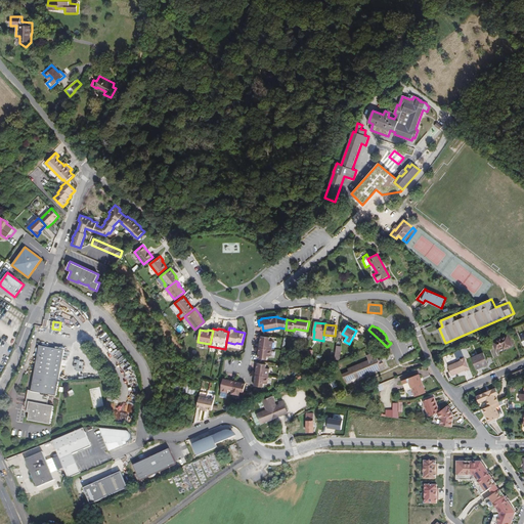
[(261,336),(258,358),(267,359),(267,355),(271,356),(273,341),(269,341),(270,337),(261,336)]
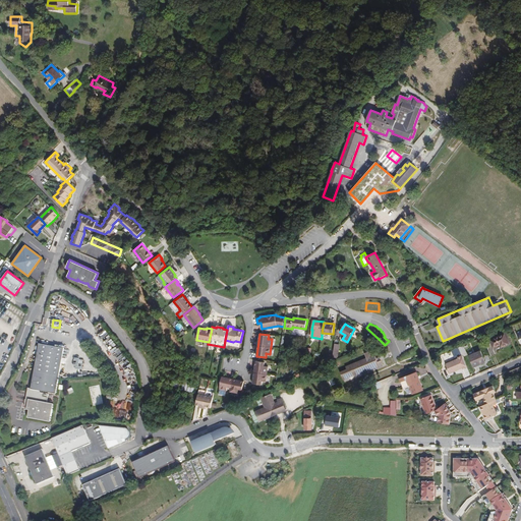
[(505,334),(490,340),(494,347),(501,344),(503,343),(504,346),(509,344),(505,334)]
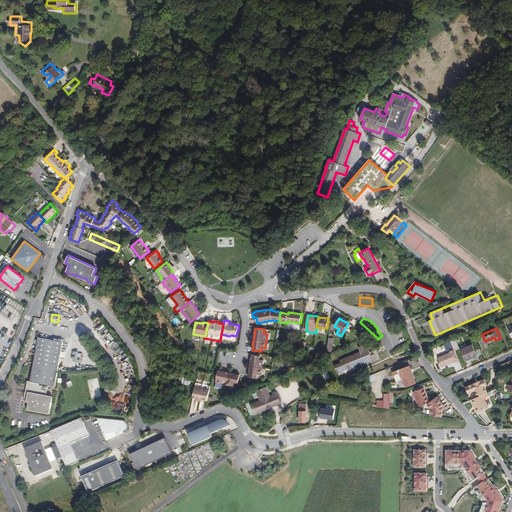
[(55,387),(63,342),(38,338),(30,382),(28,381),(25,396),(25,398),(26,399),(27,399),(27,403),(29,403),(27,411),(49,415),(53,397),(44,395),(38,394),(39,389),(40,384),(55,387)]
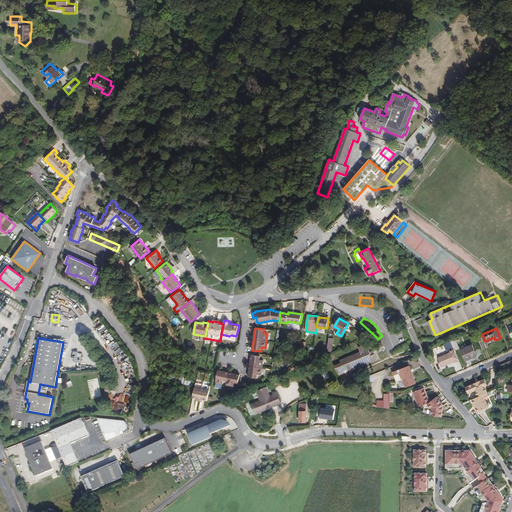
[(459,361),(454,349),(453,346),(451,342),(451,341),(443,344),(446,349),(449,348),(450,351),(450,352),(451,352),(438,358),(442,367),(445,365),(443,360),(446,359),(448,364),(454,361),(455,363),(459,361)]
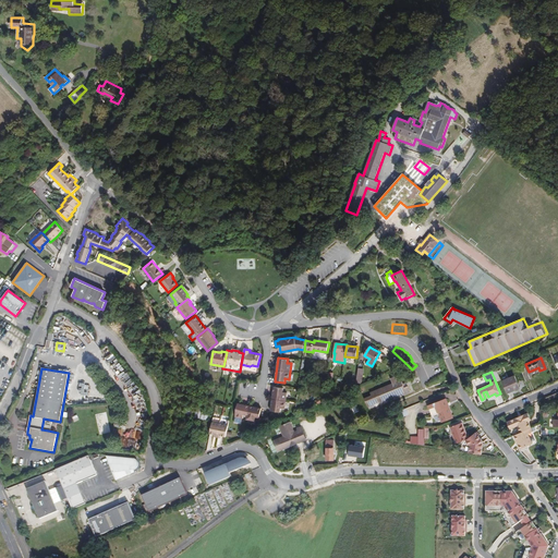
[(393,384),(372,393),(373,397),(366,400),(370,408),(381,402),(403,393),(404,395),(411,391),(409,386),(408,386),(405,387),(404,384),(402,379),(399,381),(397,376),(391,378),(393,384)]
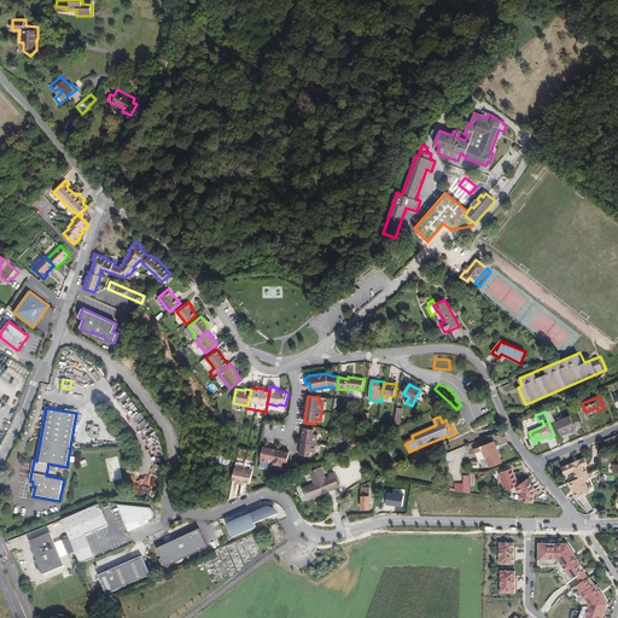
[(570,417),(557,421),(563,436),(576,430),(570,417)]
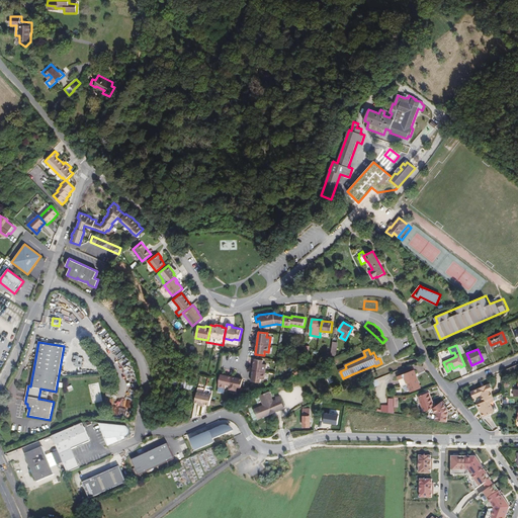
[(263,360),(254,358),(252,380),(260,381),(261,378),(264,378),(266,364),(263,363),(263,360)]
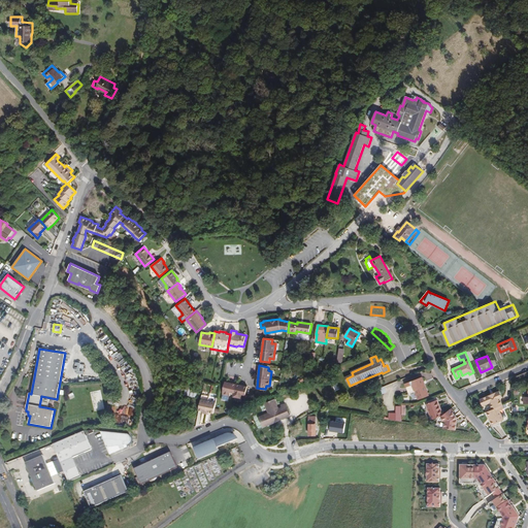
[(429,395),(425,385),(423,386),(423,384),(424,384),(424,383),(422,377),(405,384),(406,388),(409,394),(413,393),(416,392),(419,399),(429,395)]
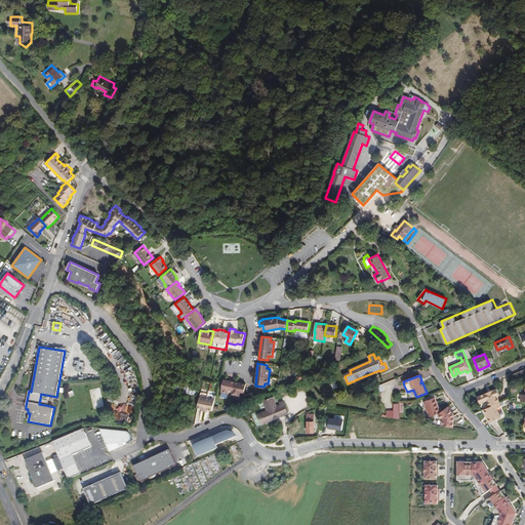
[(233,391),(235,381),(224,379),(220,392),(228,394),(229,390),(233,391)]
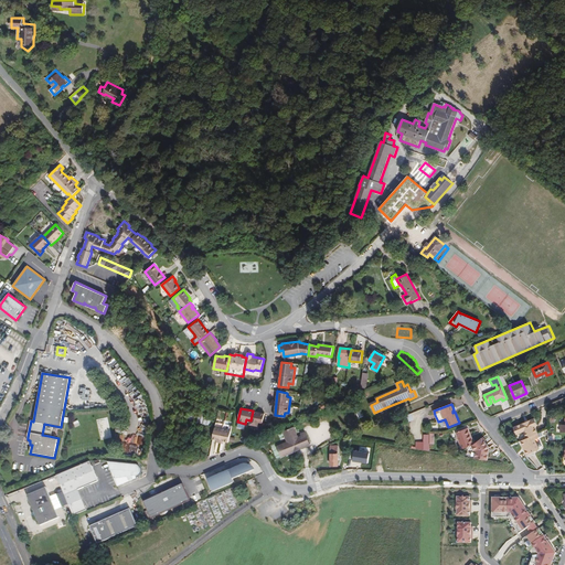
[(264,414),(253,411),(251,420),(249,425),(257,426),(258,422),(263,423),(264,414)]
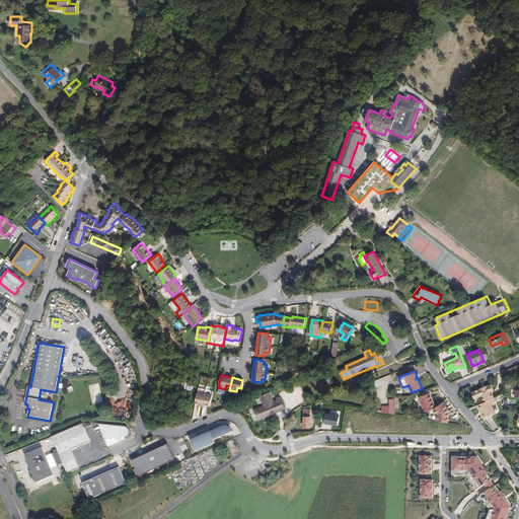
[(195,383),(175,378),(174,386),(194,390),(195,383)]
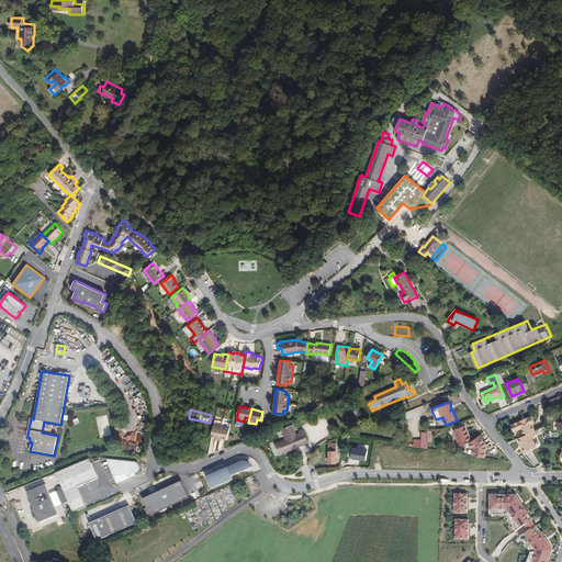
[(107,416),(97,418),(100,437),(111,435),(107,416)]
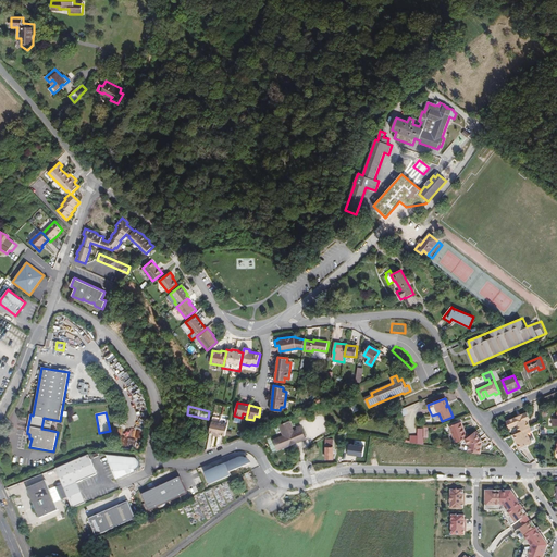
[(530,428),(528,420),(530,419),(528,412),(522,415),(523,416),(516,419),(516,418),(507,421),(510,428),(517,425),(520,432),(525,429),(530,428)]
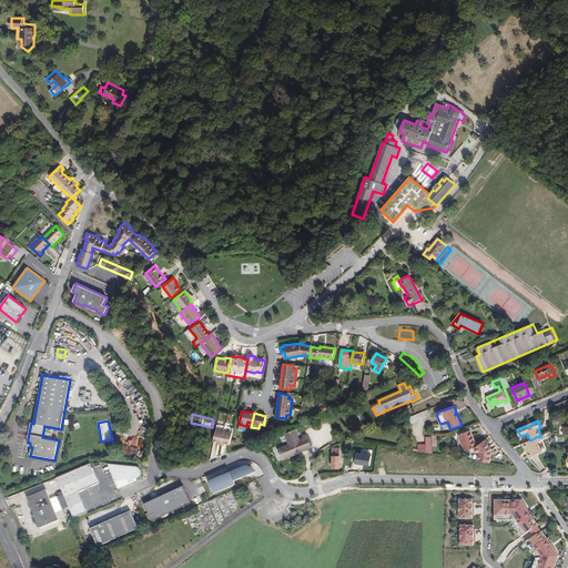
[(233,428),(217,425),(215,430),(214,440),(219,442),(217,443),(222,444),(225,445),(225,444),(230,445),(232,434),(233,428)]
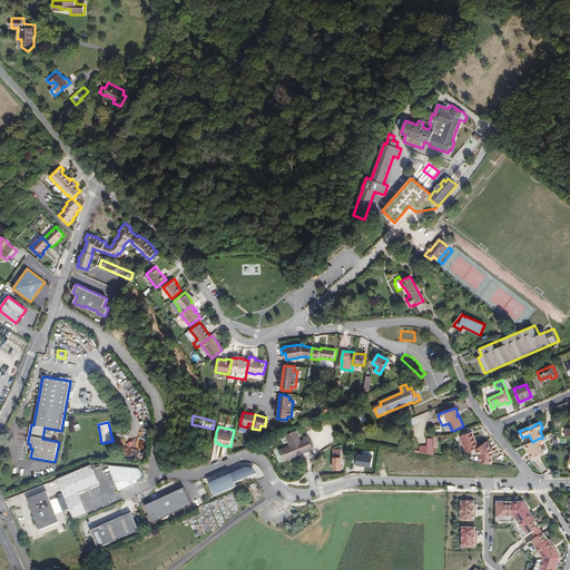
[(301,441),(296,431),(285,435),(290,445),(279,450),(284,462),(296,457),(298,455),(297,452),(301,451),(302,452),(313,448),(308,435),(303,438),(304,440),(302,441),(301,441)]
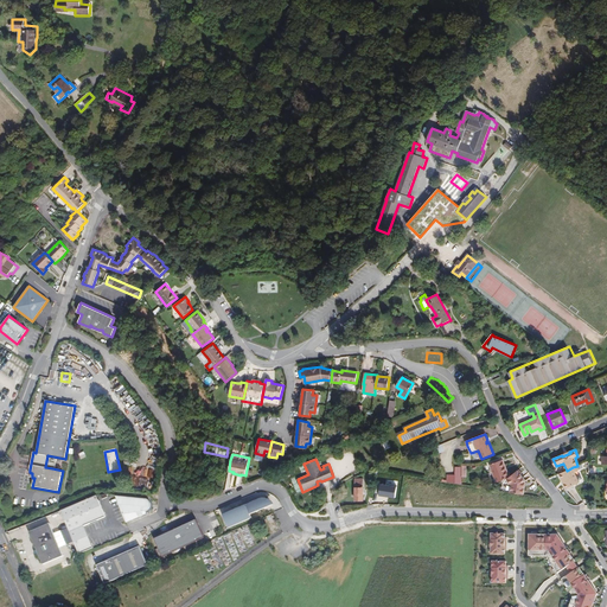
[(511,485),(510,492),(524,494),(525,480),(518,470),(510,478),(506,470),(505,470),(502,460),(490,465),(497,483),(508,478),(510,484),(511,485)]
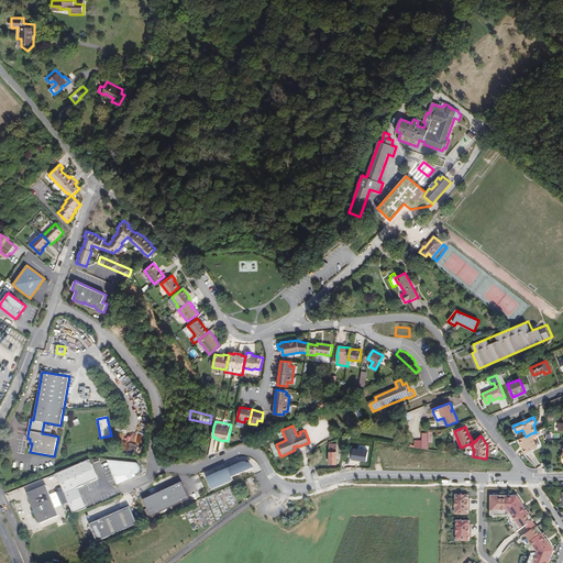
[(429,435),(429,433),(422,433),(422,443),(415,443),(415,448),(428,450),(428,449),(429,440),(429,435)]
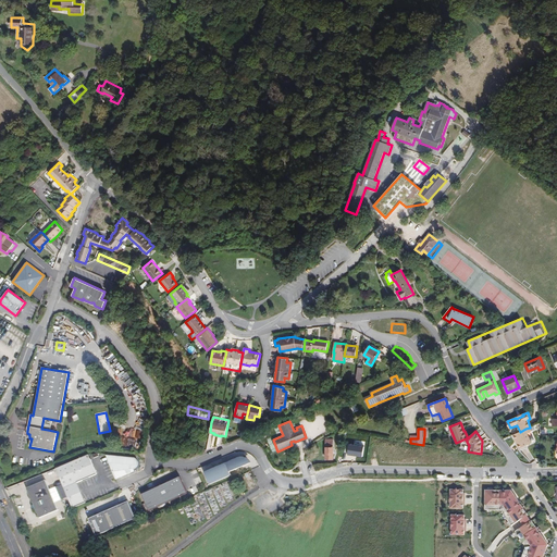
[(532,443),(525,429),(520,432),(512,434),(519,448),(532,443)]
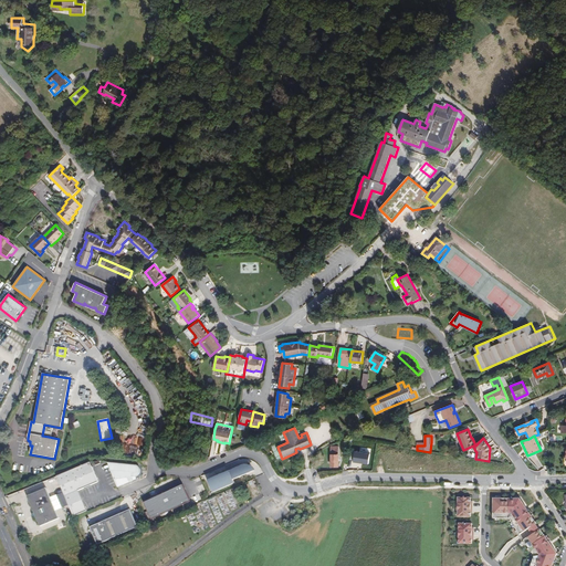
[(143,456),(146,438),(138,437),(137,446),(124,443),(123,452),(143,456)]
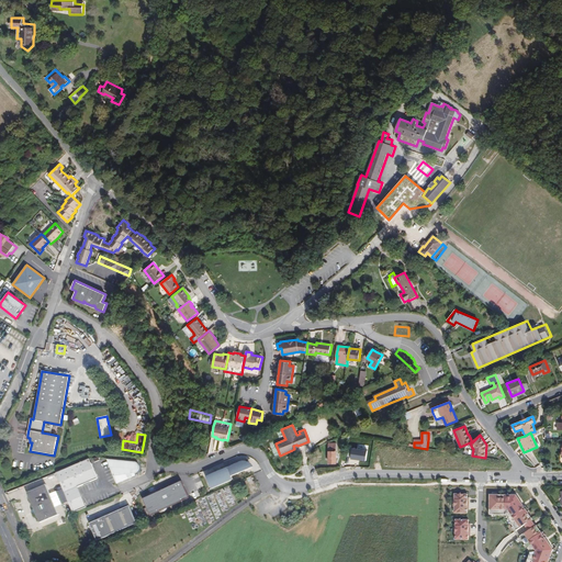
[(367,461),(368,450),(352,448),(351,459),(367,461)]
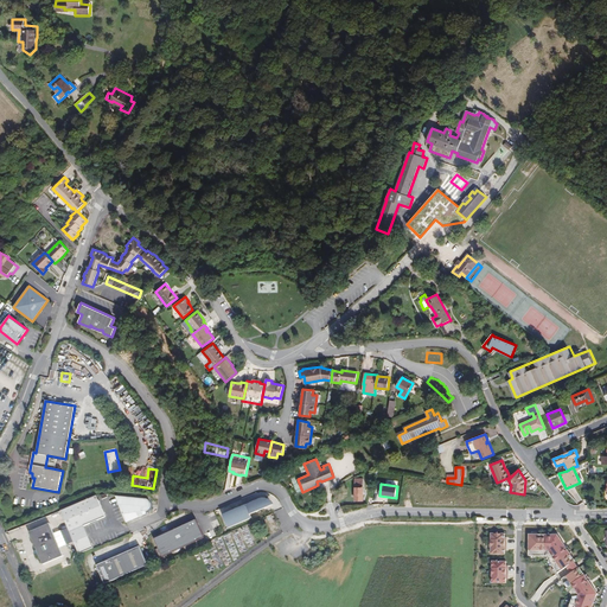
[(151,506),(151,505),(151,504),(151,503),(151,502),(149,502),(149,500),(148,500),(147,499),(146,499),(144,499),(115,496),(123,515),(129,515),(132,521),(147,513),(146,511),(147,511),(148,510),(149,509),(151,508),(151,506)]
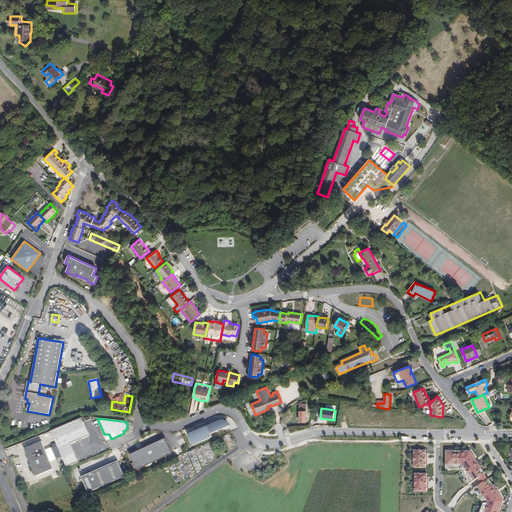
[(83,439),(88,437),(89,434),(86,428),(87,427),(85,423),(84,423),(84,422),(81,423),(80,420),(52,431),(66,467),(79,462),(72,444),(77,442),(77,441),(83,438),(83,439)]
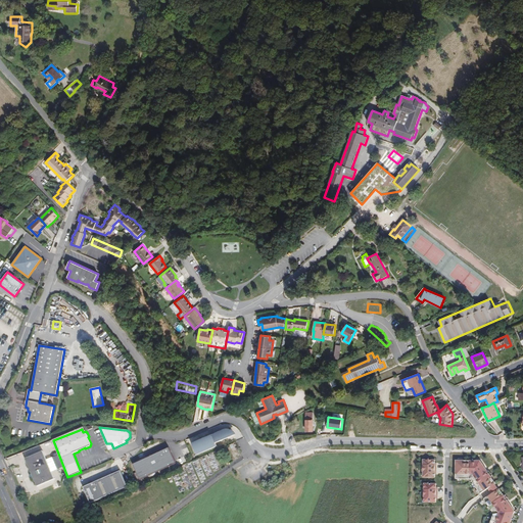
[(224,430),(223,430),(192,443),(193,446),(192,447),(195,456),(217,445),(216,442),(230,436),(229,435),(233,433),(232,430),(231,429),(230,429),(229,429),(228,429),(227,429),(226,429),(225,429),(224,429),(224,430)]
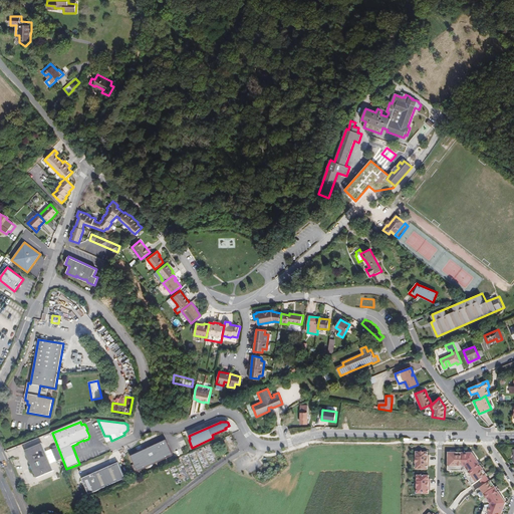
[(167,441),(132,457),(138,471),(173,456),(167,441)]
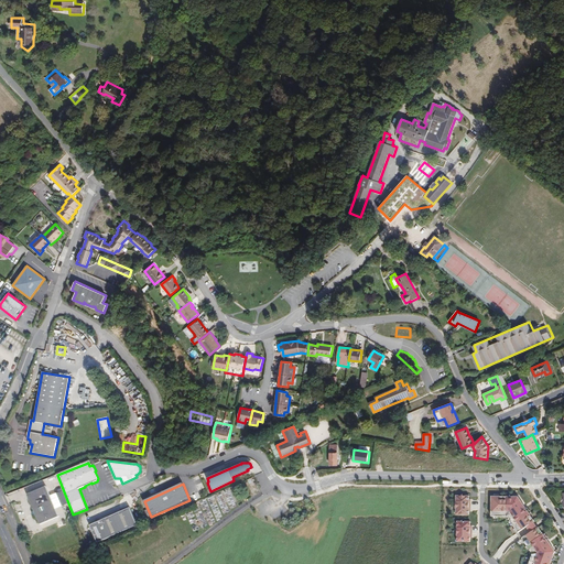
[(58,517),(46,487),(28,495),(40,524),(58,517)]
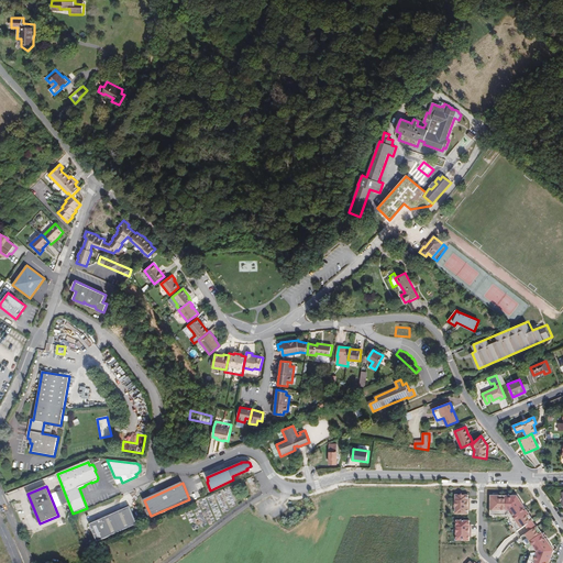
[(467,509),(470,509),(470,500),(467,500),(467,499),(467,495),(455,495),(454,514),(467,515),(467,510),(467,509)]
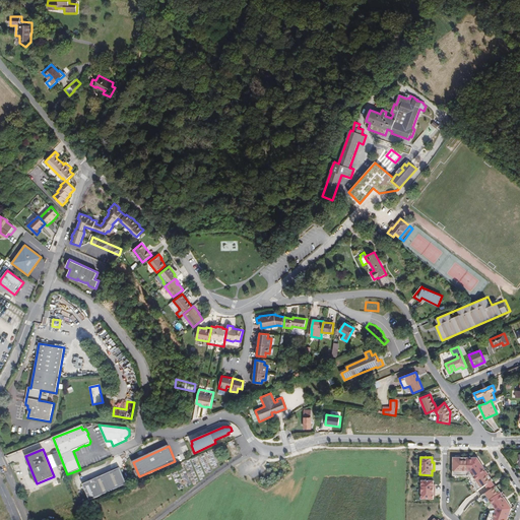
[(453,458),(452,476),(467,476),(477,492),(485,485),(492,481),(493,481),(477,458),(453,458)]
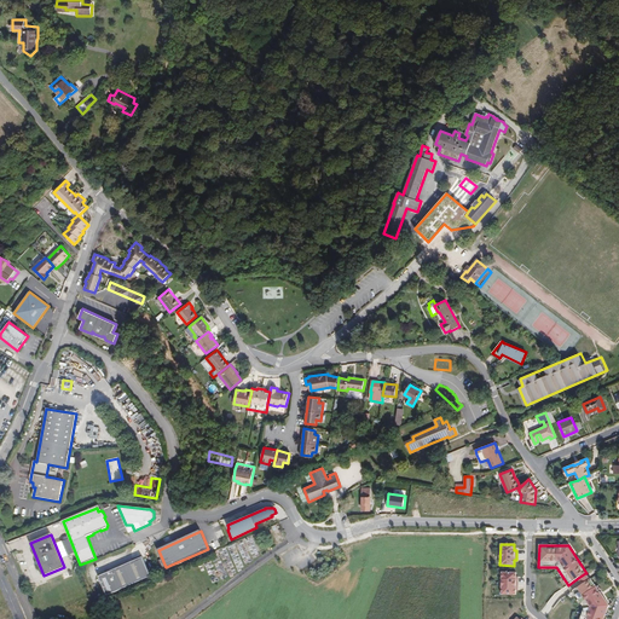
[(106,596),(151,577),(143,557),(98,577),(106,596)]
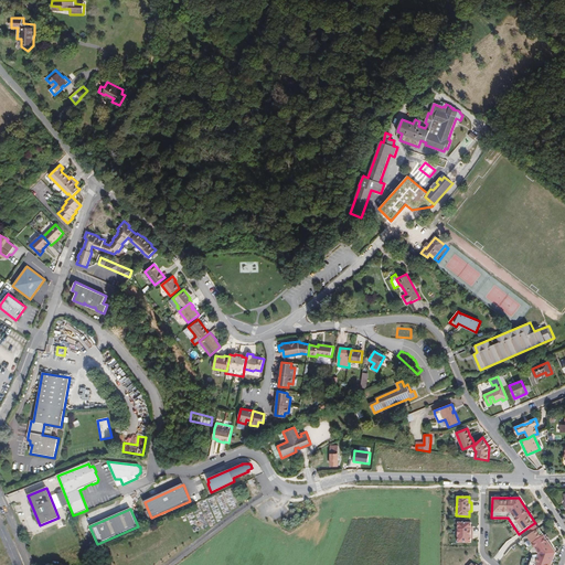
[(470,528),(471,523),(458,523),(457,542),(470,542),(470,537),(470,528)]
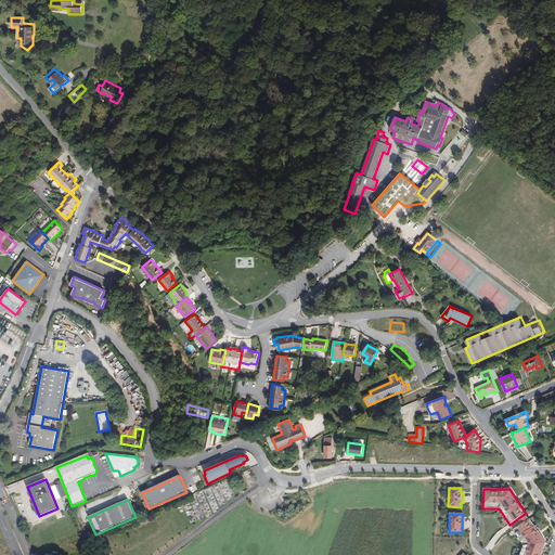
[(518,518),(523,524),(528,520),(525,514),(518,518)]
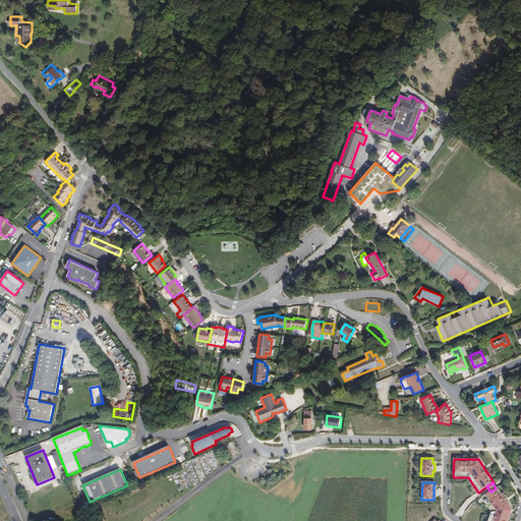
[(508,520),(512,510),(497,487),(496,488),(490,491),(481,498),(491,512),(487,520),(508,520)]
